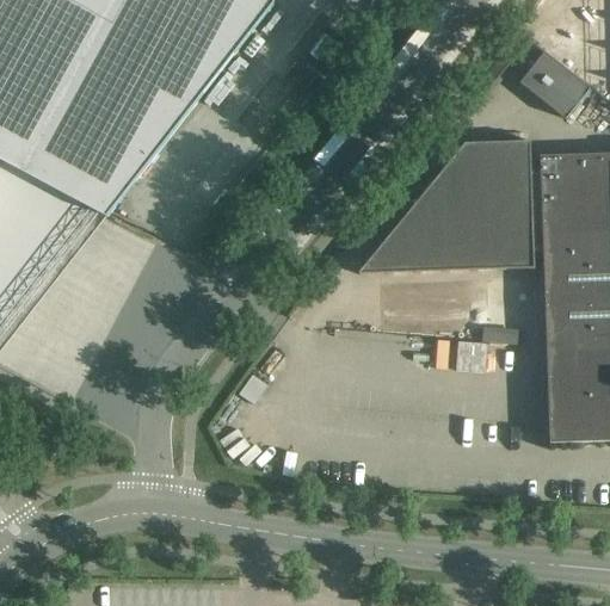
[(0,159),(105,215),(272,1),(272,0),(0,0),(0,159)]
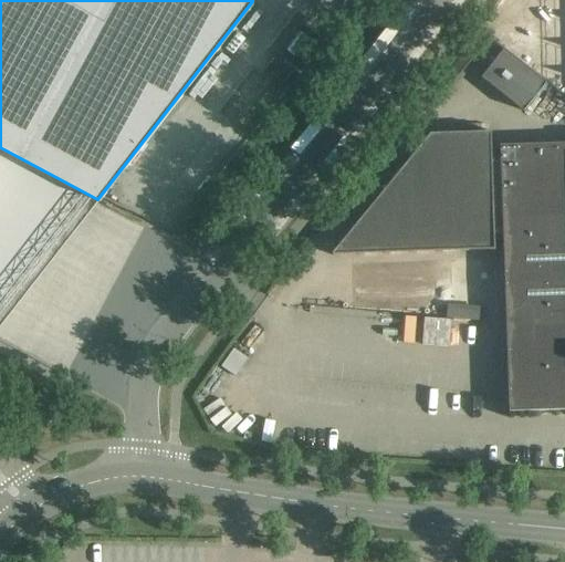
[(524,107),(546,82),(503,45),(481,72),(524,107)]
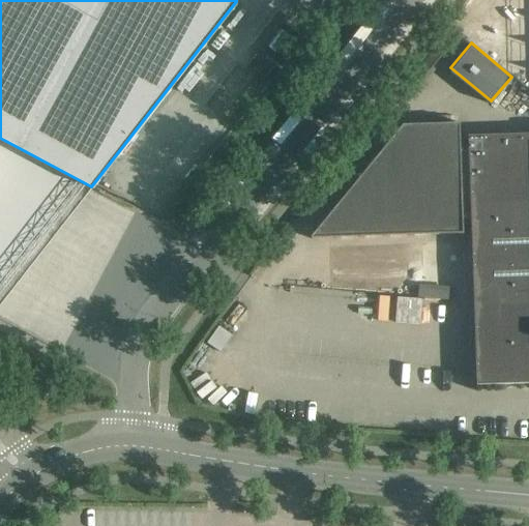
[(273,62),(256,50),(247,61),(265,74),(273,62)]
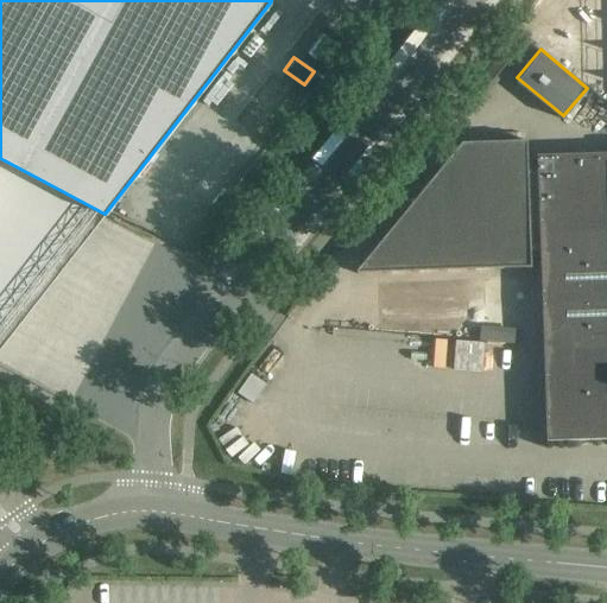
[(389,152),(411,116),(391,103),(351,170),(358,175),(367,159),(372,162),(380,147),(389,152)]
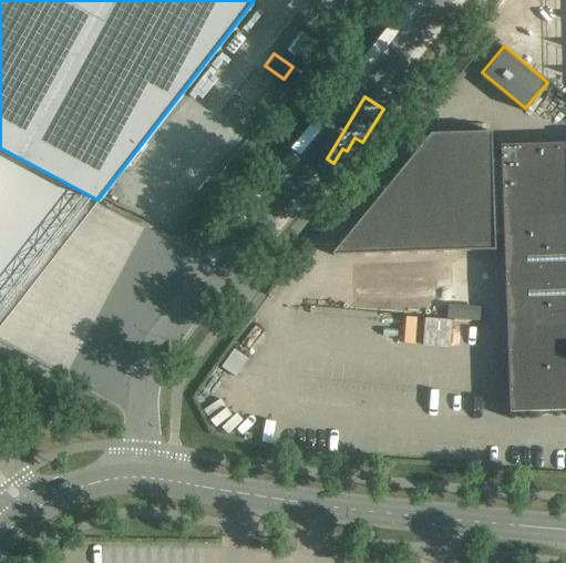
[(565,140),(500,142),(501,155),(492,156),(491,129),(430,131),(357,219),(357,252),(495,247),(494,232),(503,232),(508,409),(565,407),(565,140)]
